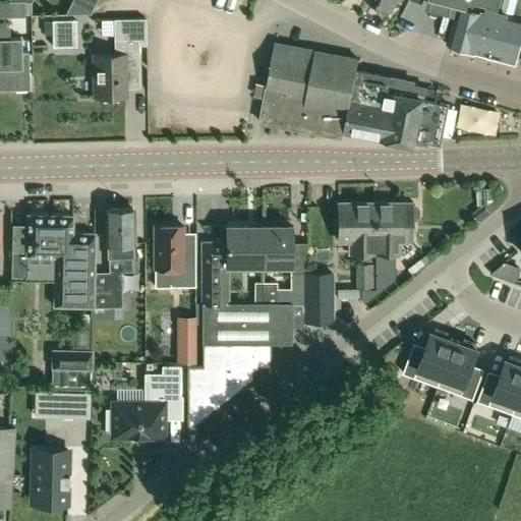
[(71,0),(65,13),(91,13),(97,0),(71,0)]
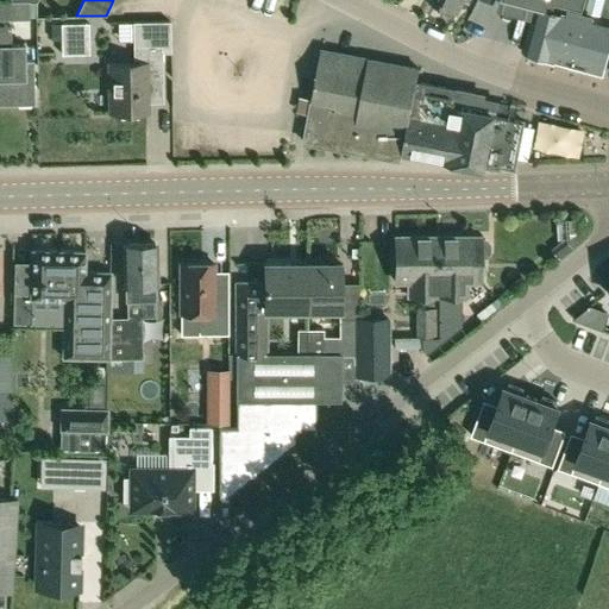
[(426,0),(439,6),(441,2),(457,10),(462,0),(466,0),(469,1),(469,0),(426,0)]
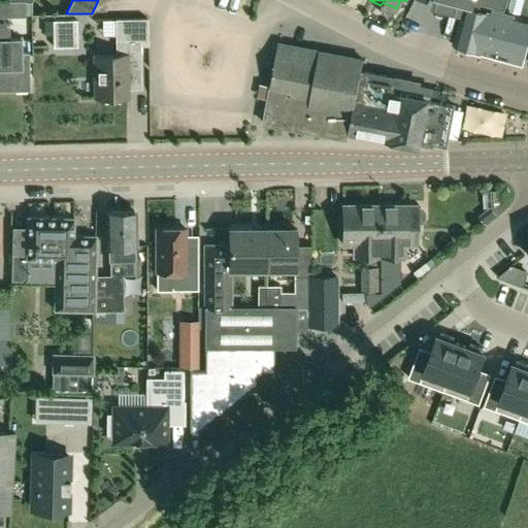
[(527,0),(449,0),(464,4),(454,42),(481,51),(482,51),(482,50),(522,61),(527,36),(527,0)]
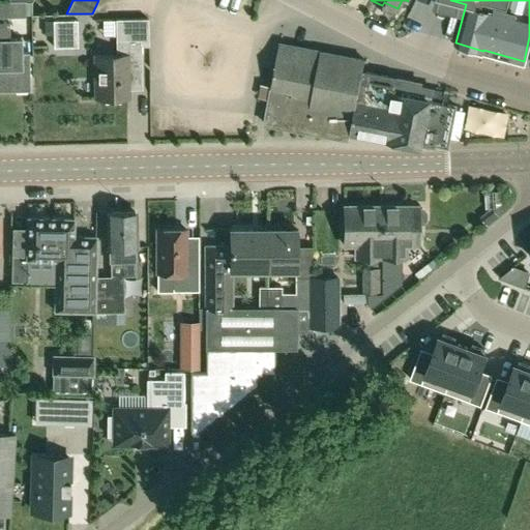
[(127,70),(142,70),(141,43),(148,43),(148,19),(116,20),(116,56),(95,56),(96,97),(127,97),(127,70)]
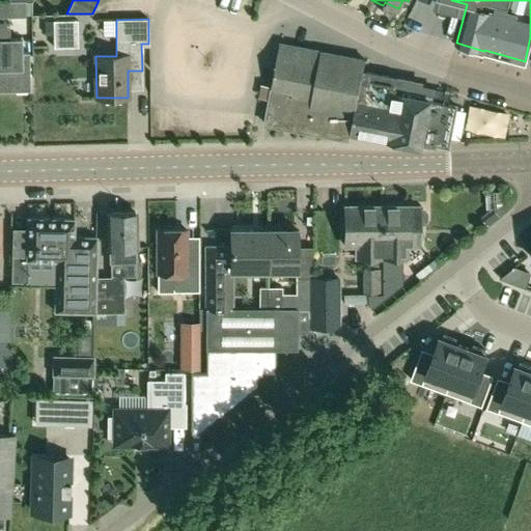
[(53,34),(78,34),(77,20),(53,21),(53,34)]
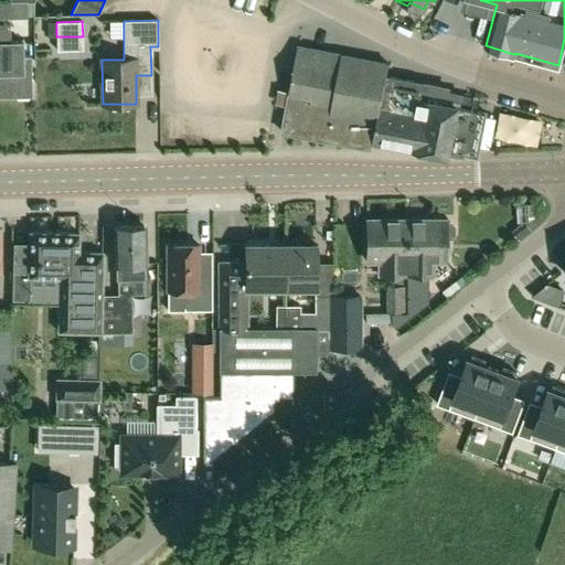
[(10,42),(0,42),(0,97),(32,97),(31,55),(23,56),(23,42),(10,42)]
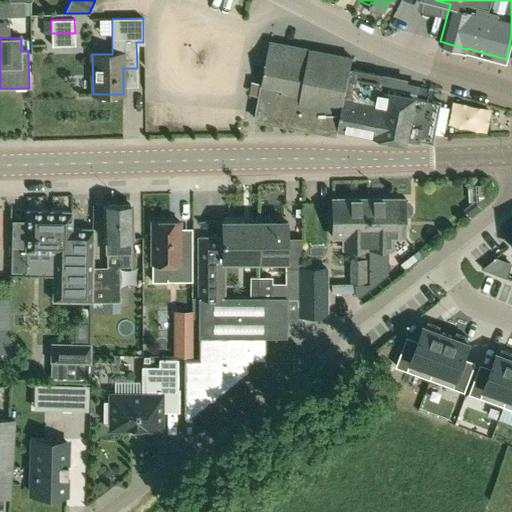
[(270,42),(259,97),(255,119),(330,133),(331,128),(406,142),(406,141),(407,139),(420,141),(420,139),(432,141),(440,102),(416,97),(418,86),(398,82),(398,78),(350,69),(352,58),(270,42)]
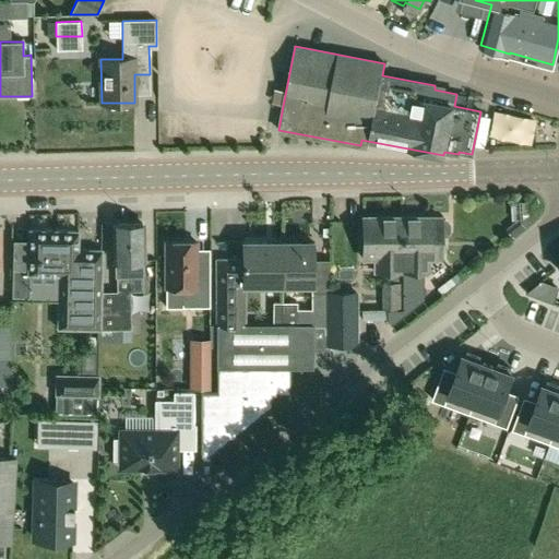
[(401,271),(401,258),(402,217),(363,217),(363,258),(375,258),(375,271),(391,271),(401,271)]
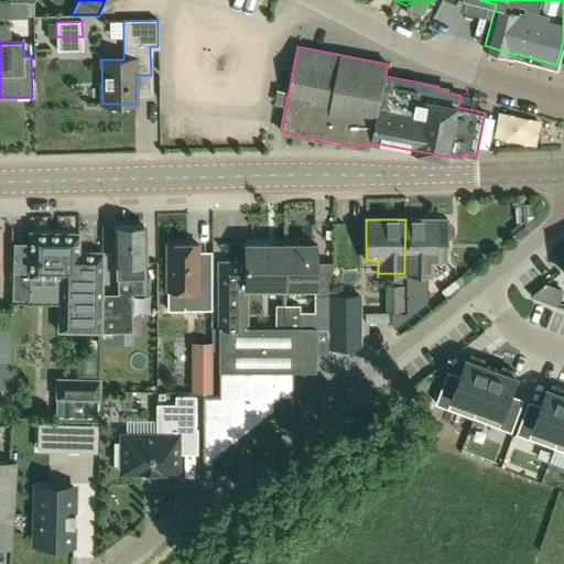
[(404,260),(404,273),(432,273),(432,260),(444,260),(444,238),(449,238),(453,234),(453,226),(449,221),(444,221),(444,219),(405,219),(404,260)]
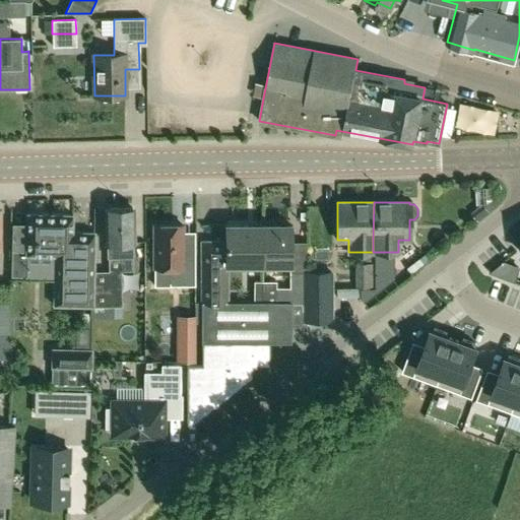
[(92,291),(92,305),(121,305),(121,257),(132,257),(132,243),(133,243),(132,208),(106,208),(107,244),(108,258),(109,290),(92,291)]
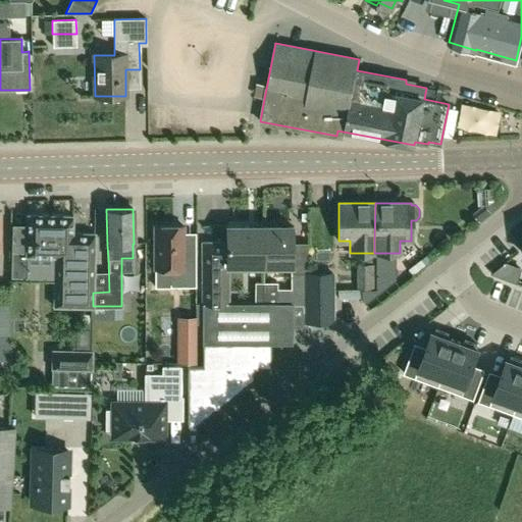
[(27,214),(25,252),(25,256),(55,256),(54,307),(93,306),(93,293),(94,232),(72,232),(72,215),(27,214)]
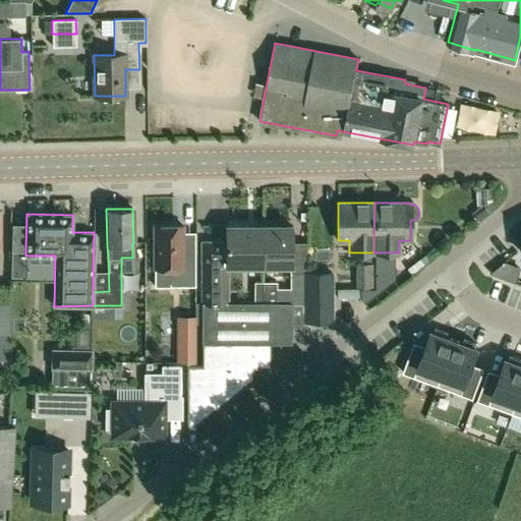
[(168,268),(169,286),(195,286),(195,254),(183,254),(182,226),(155,225),(155,268),(168,268)]
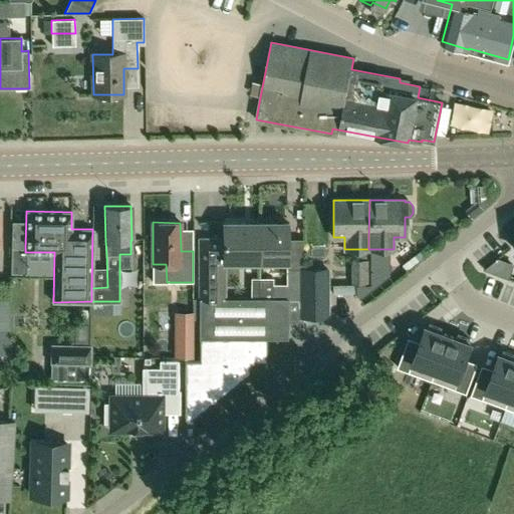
[(299,319),(299,315),(327,315),(327,269),(302,269),(302,249),(287,249),(287,239),(287,222),(223,222),(223,238),(199,238),(199,268),(199,298),(199,338),(200,338),(200,360),(200,361),(237,361),(249,361),(266,361),(266,338),(279,338),(279,320),(287,320),(299,319)]
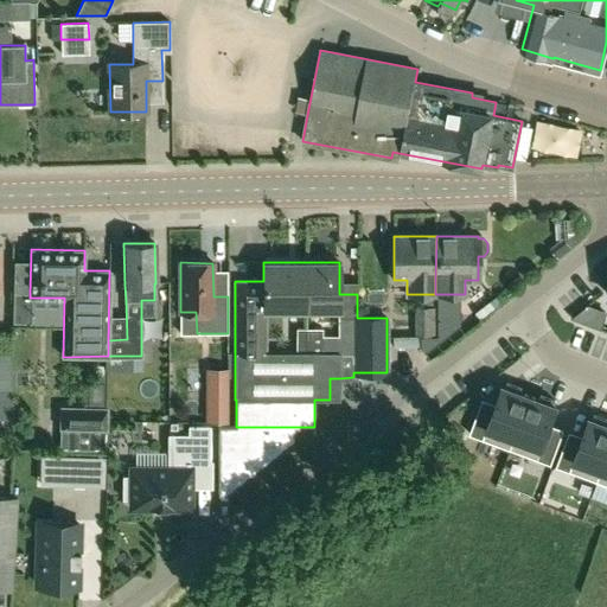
[(10,355),(0,355),(0,390),(11,390),(10,355)]
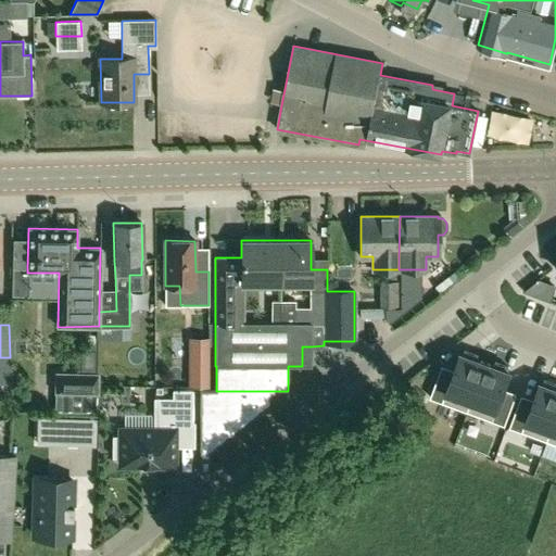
[(452,376),(440,371),(430,397),(467,412),(485,363),(477,359),(478,356),(464,351),(463,354),(460,353),(454,369),(452,376)]
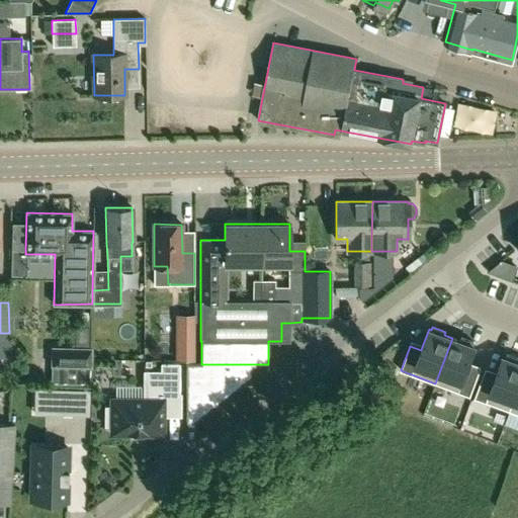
[(452,338),(435,383),(470,396),(480,371),(467,367),(470,361),(476,346),(473,346),(475,342),(461,337),(460,341),(452,338)]
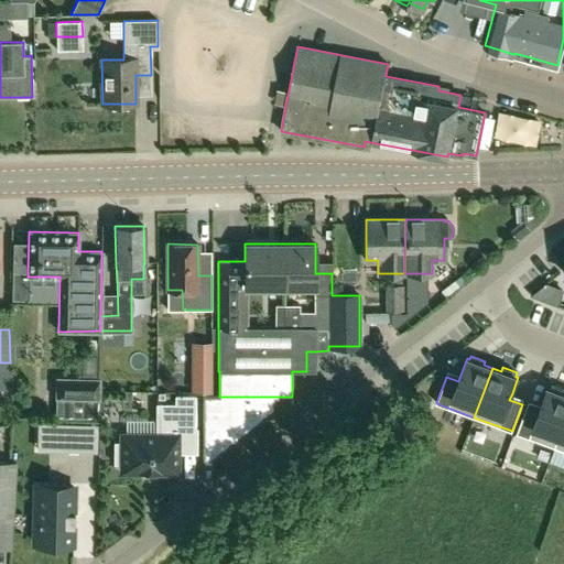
[(209,394),(209,370),(193,370),(193,394),(209,394)]
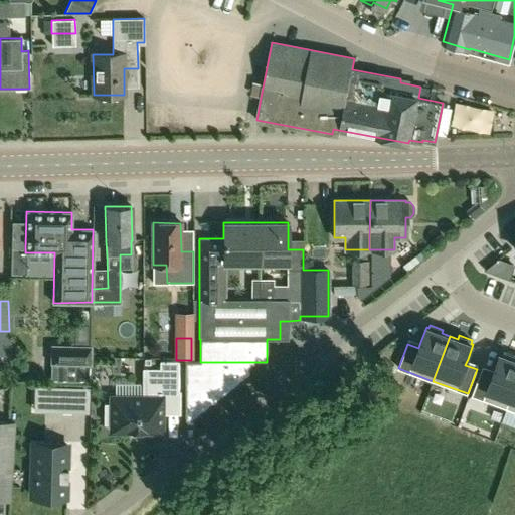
[(51,345),(51,363),(90,363),(91,346),(51,345)]
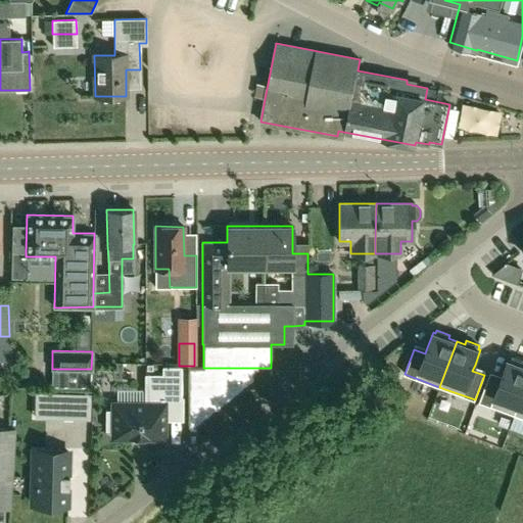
[(500,381),(488,377),(479,401),(515,415),(522,391),(522,362),(512,358),(510,361),(508,360),(502,375),(500,381)]
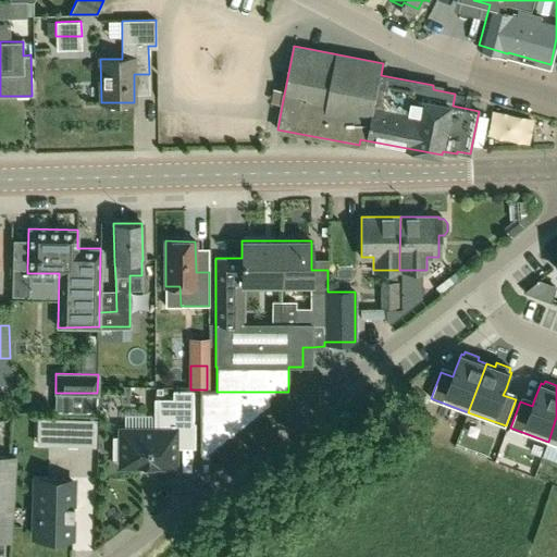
[(174,424),(192,424),(192,392),(173,391),(173,399),(155,399),(155,430),(120,430),(120,437),(113,437),(113,458),(120,458),(120,466),(174,466),(174,424)]
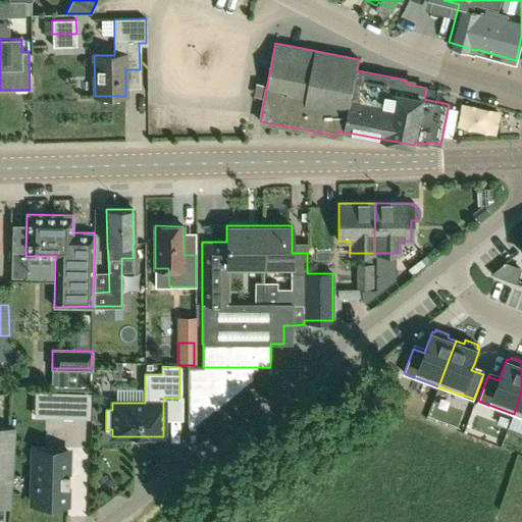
[(253,379),(253,367),(241,367),(203,367),(203,366),(188,366),(188,425),(194,425),(253,379)]
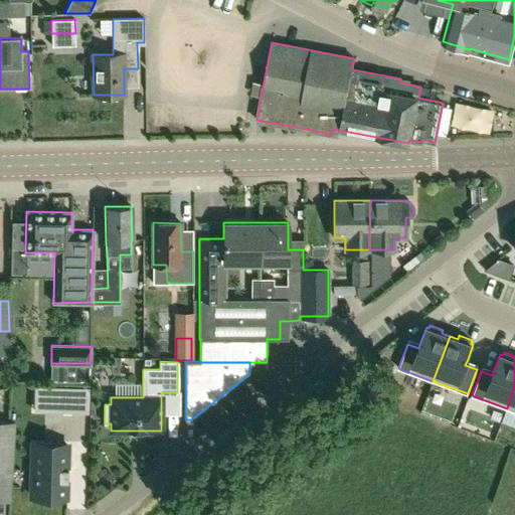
[(47,387),(47,393),(47,411),(60,411),(61,387),(47,387)]
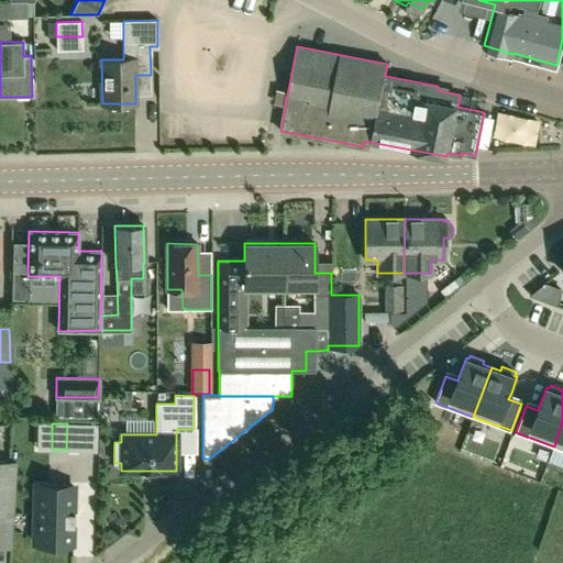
[(0,545),(10,547),(15,463),(0,462),(0,545)]
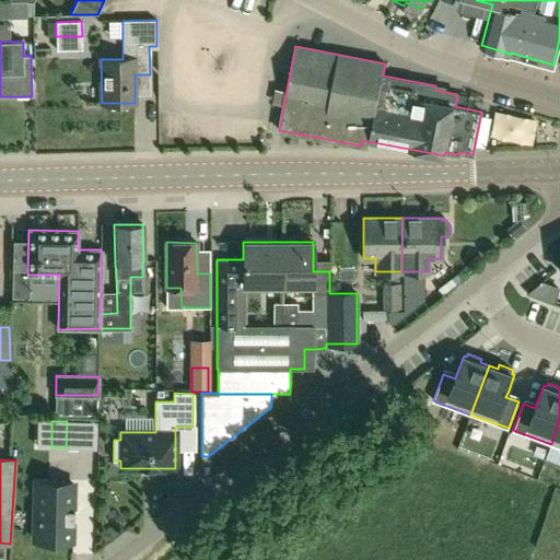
[(48,539),(48,541),(57,541),(57,540),(71,540),(73,483),(35,482),(34,539),(48,539)]
